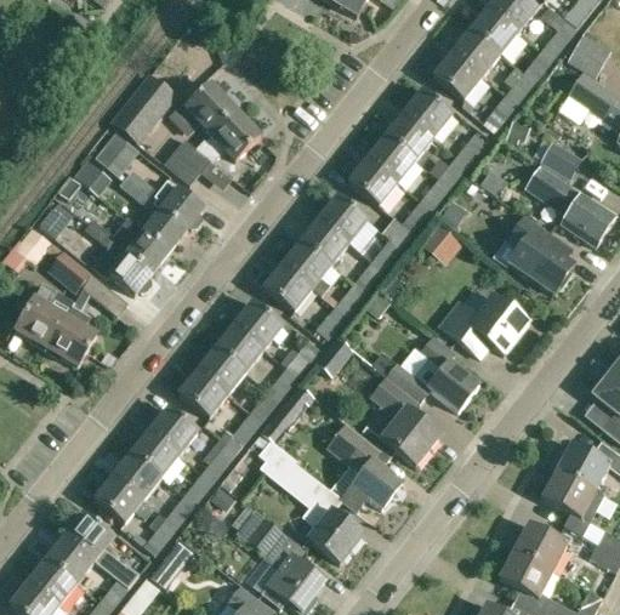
[(329,0),(357,16),(365,0),(329,0)]
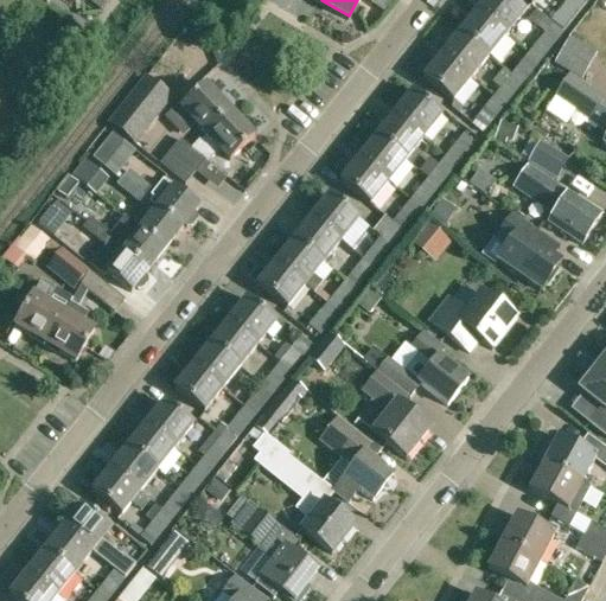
[(484,0),(479,7),(509,31),(527,8),(516,0),(484,0)]
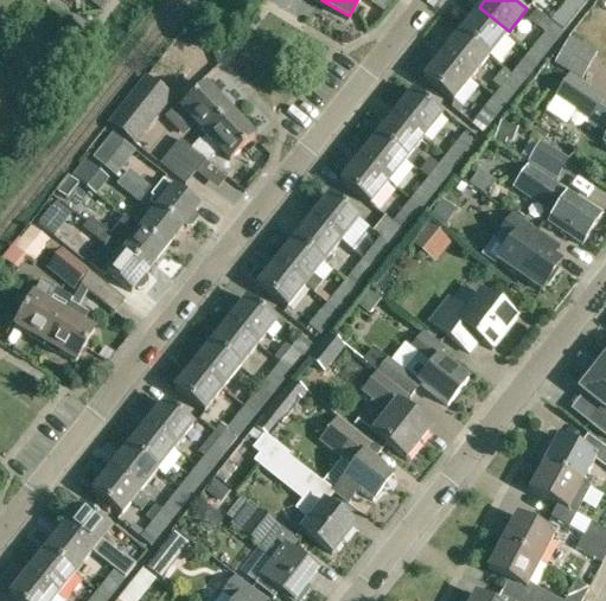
[(554,2),(544,13),(563,30),(587,0),(568,0),(562,8),(554,2)]
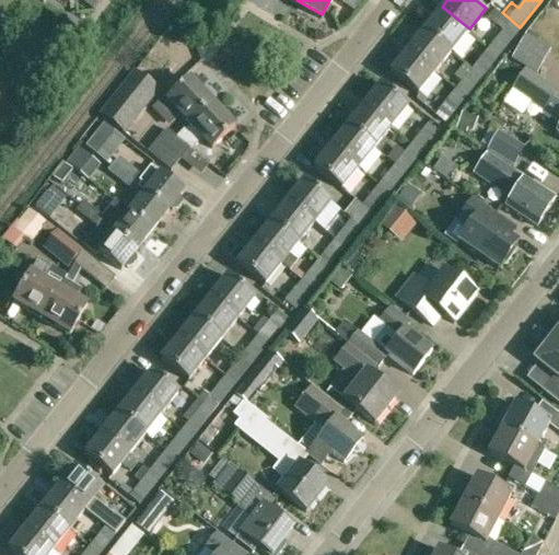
[(469,29),(442,7),(426,26),(452,48),(469,29)]
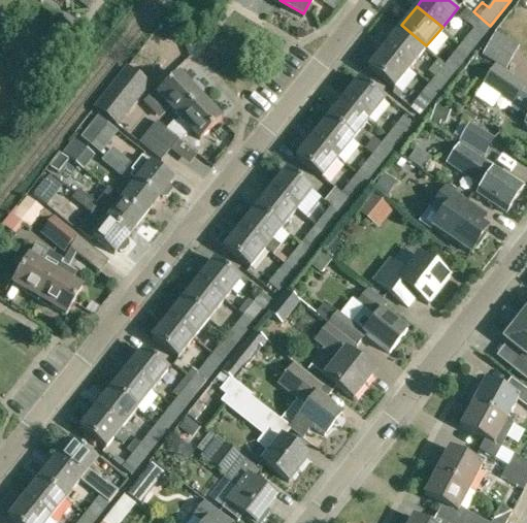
[(490,26),(473,11),(468,19),(475,24),(461,41),(470,50),(490,26)]
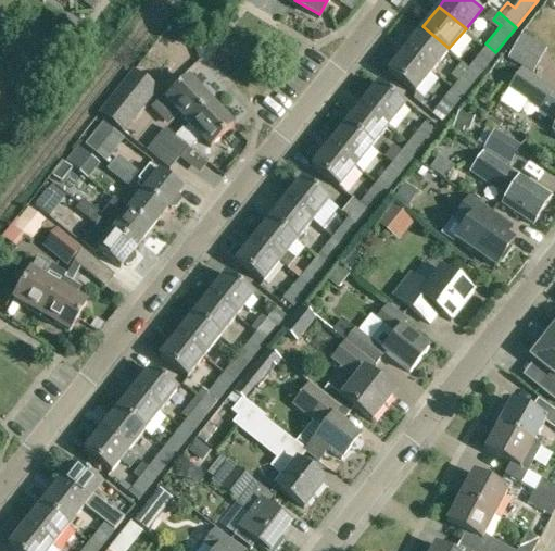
[(423,26),(405,47),(432,69),(449,48),(423,26)]
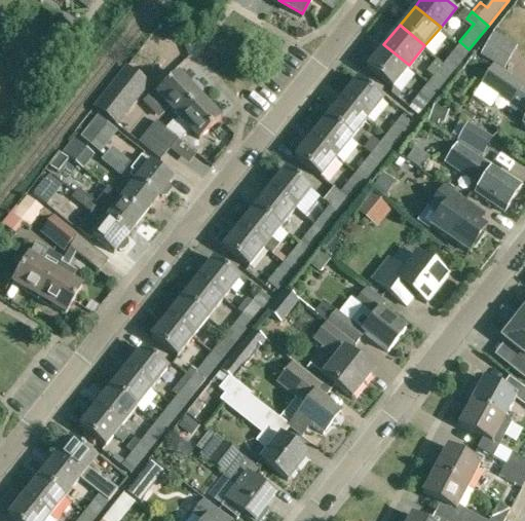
[(504,66),(518,43),(493,29),(480,52),(504,66)]
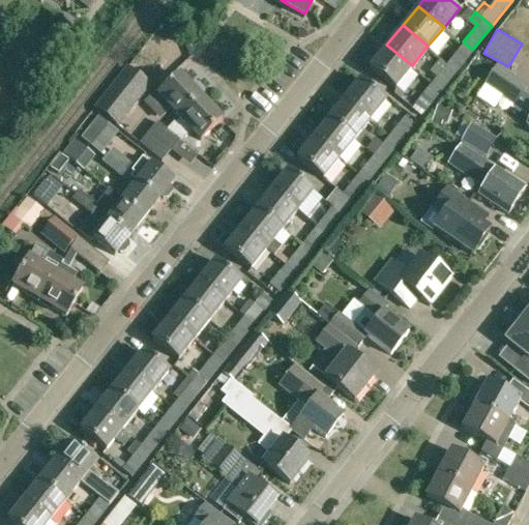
[(472,50),(463,41),(450,57),(436,46),(432,51),(446,62),(447,61),(457,69),(472,50)]
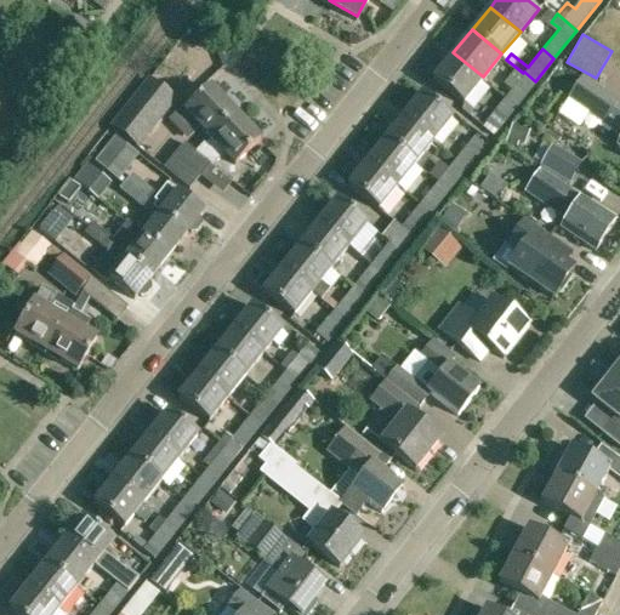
[(483,77),(453,52),(434,75),(465,100),(483,77)]
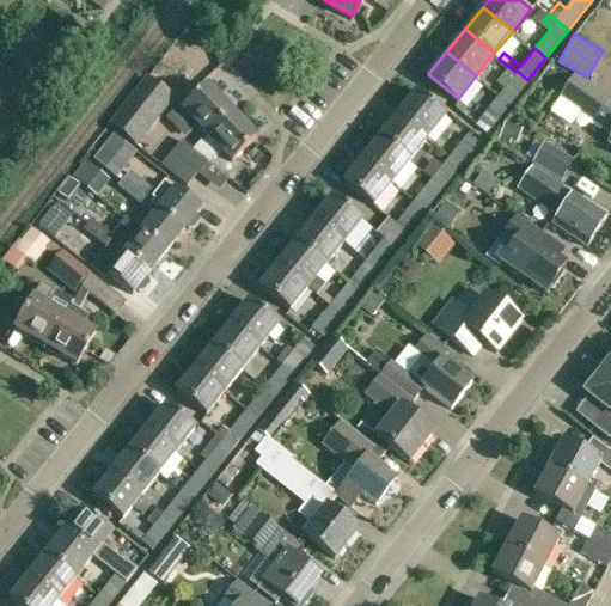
[(515,72),(499,93),(509,102),(527,80),(517,71),(515,72)]
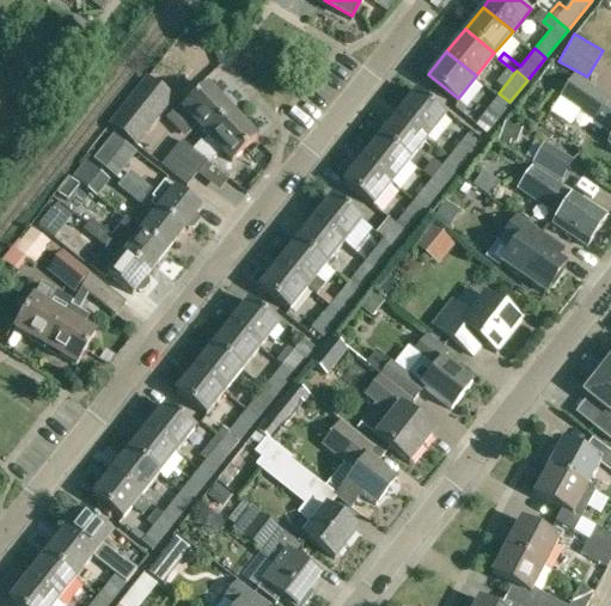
[(592,115),(592,114),(610,126),(610,139),(610,97),(606,93),(605,95),(586,81),(585,84),(573,75),(557,99),(570,109),(574,104),(592,115)]
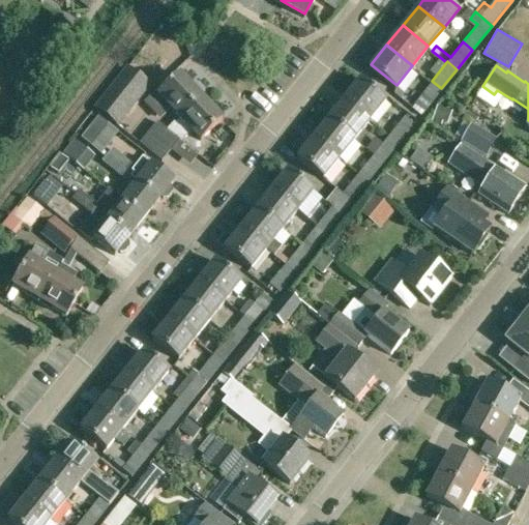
[(127,67),(97,107),(116,122),(147,83),(127,67)]
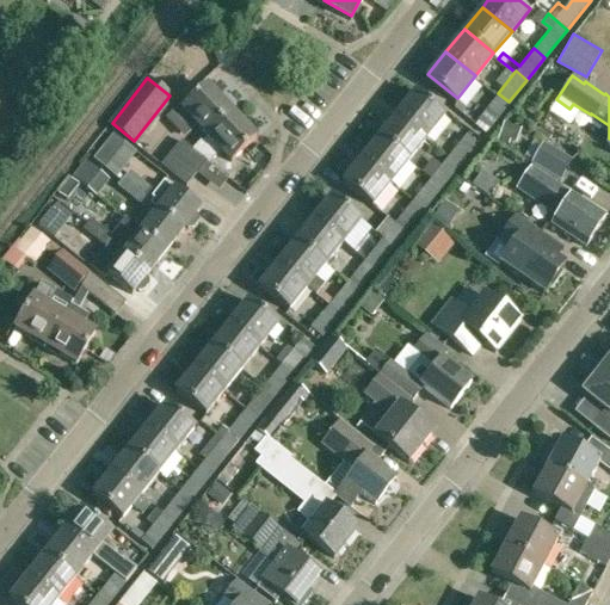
[(208,131),(232,109),(207,82),(184,104),(179,99),(165,113),(179,129),(196,118),(208,131)]
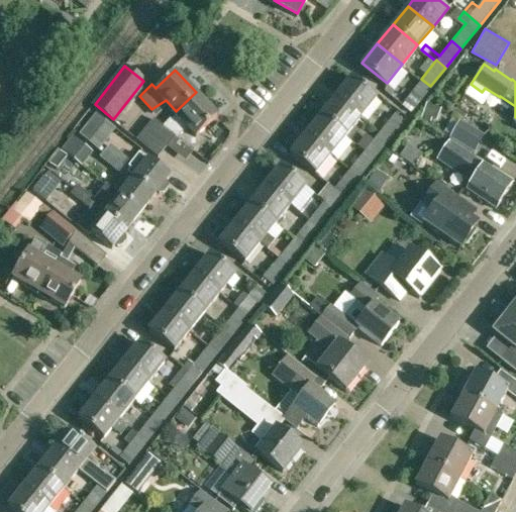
[(352,75),(336,94),(362,114),(377,95),(352,75)]
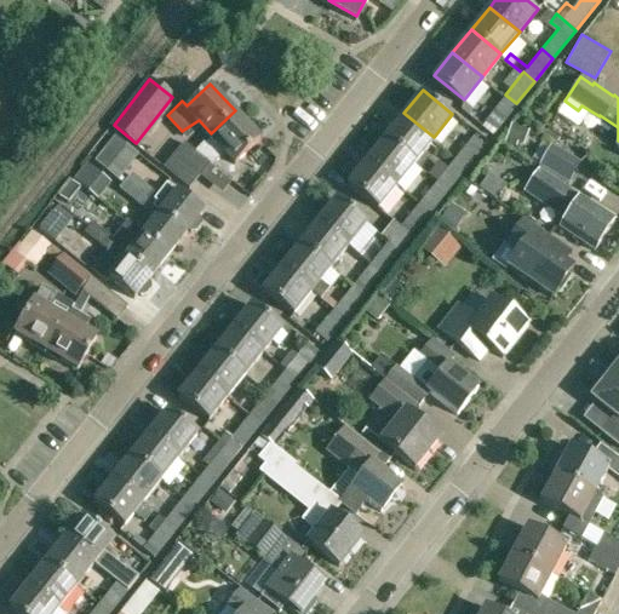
[(516,103),(505,95),(486,118),(497,127),(516,103)]
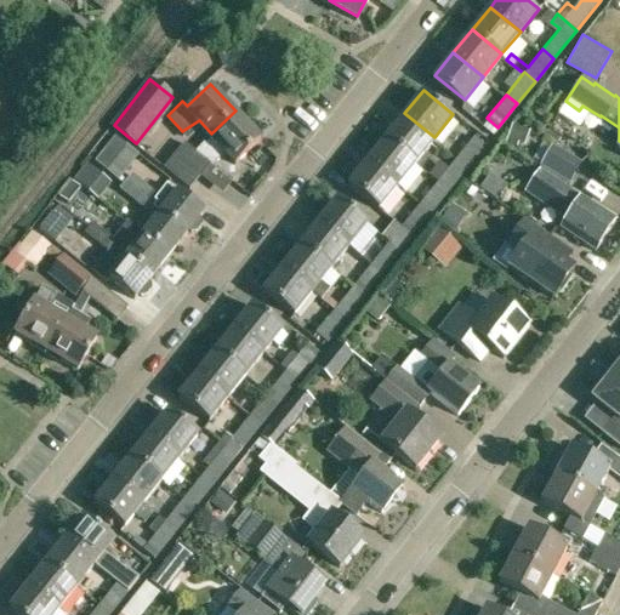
[(235,110),(211,134),(237,160),(261,137),(235,110)]
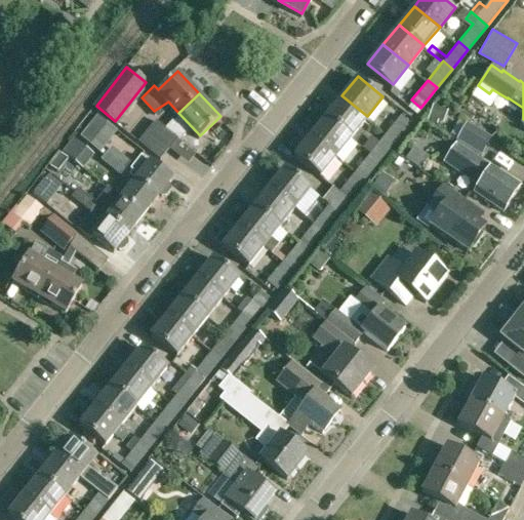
[(341,95),(326,115),(352,135),(367,116),(341,95)]
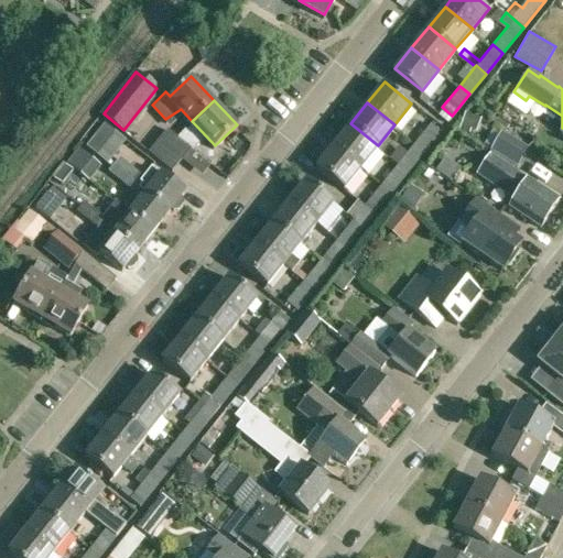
[(415,141),(425,149),(442,128),(432,119),(415,141)]
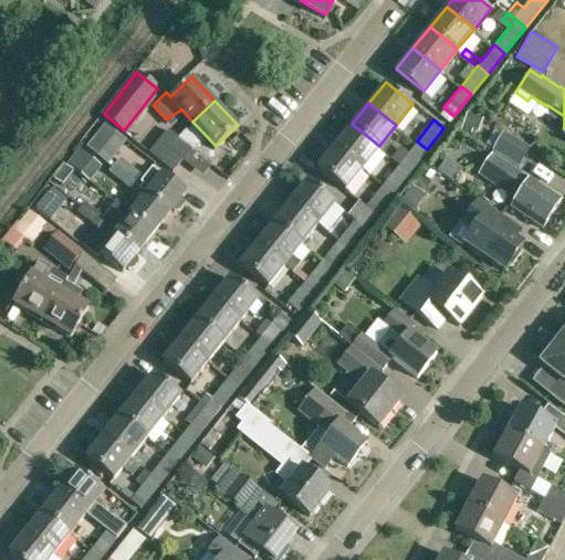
[(97,151),(115,128),(105,120),(86,144),(97,151)]
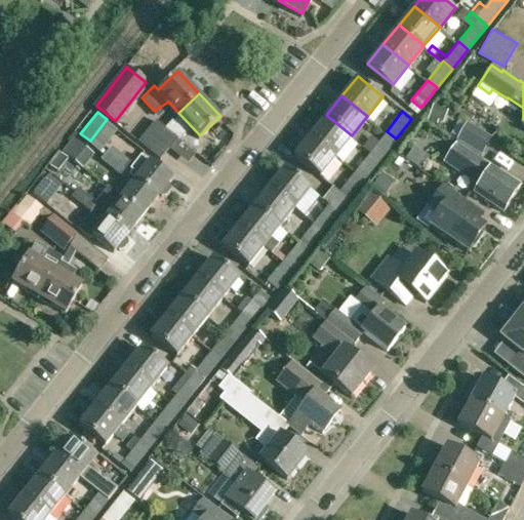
[(326,115),(311,134),(336,155),(352,135),(326,115)]
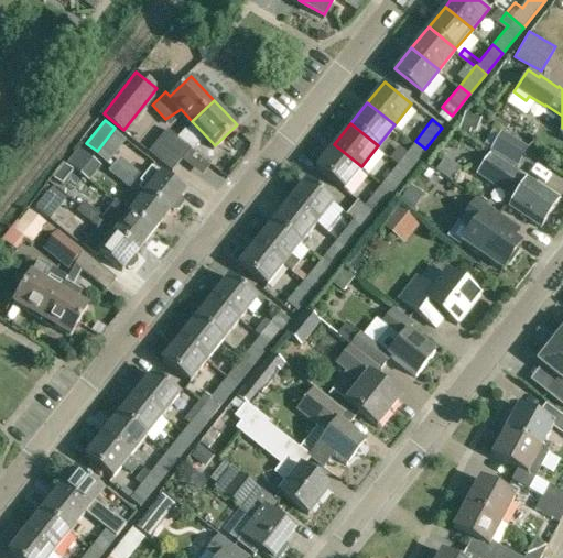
[(168,126),(158,138),(182,156),(191,144),(168,126)]
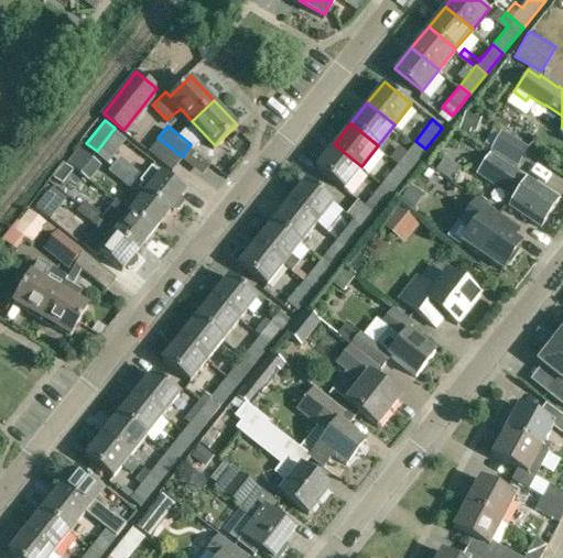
[(504,130),(491,146),(517,162),(528,144),(504,130)]
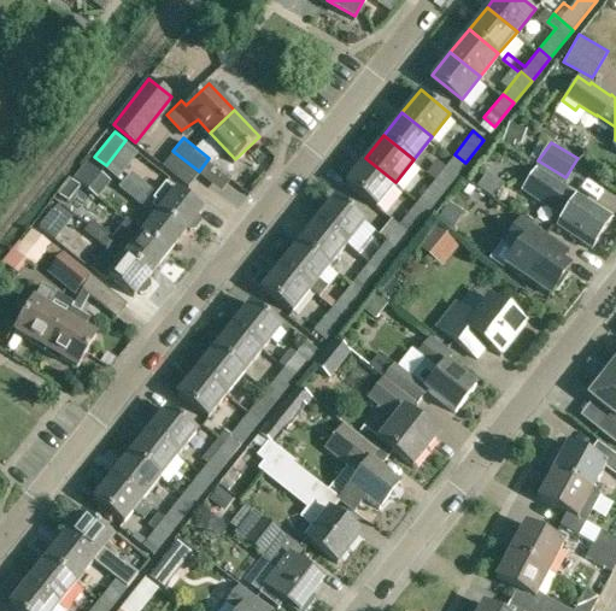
[(450,159),(435,177),(447,186),(465,163),(455,154),(453,156),(443,146),(439,151),(450,159)]
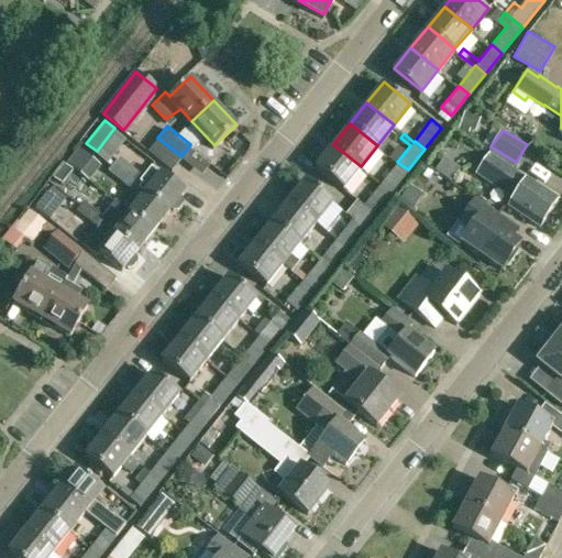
[(182,156),(157,138),(149,149),(173,167),(182,156)]
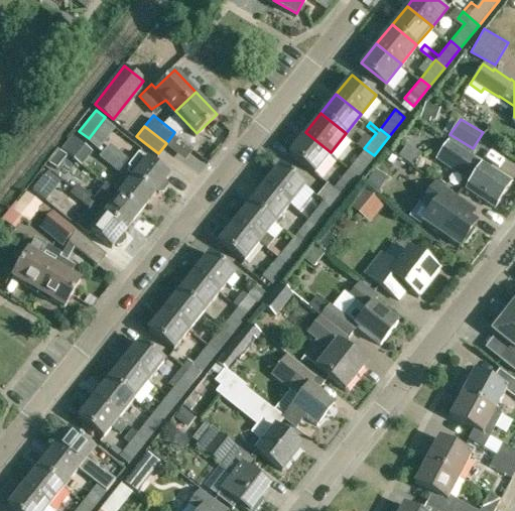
[(331,152),(305,132),(290,150),(315,171),(331,152)]
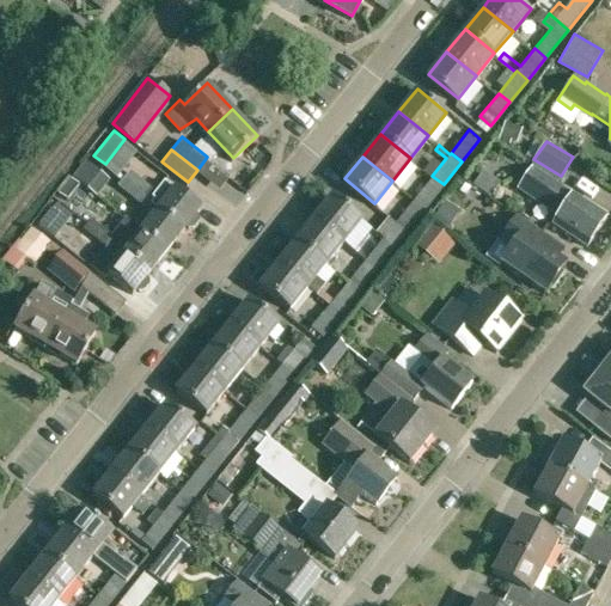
[(490,164),(482,179),(500,189),(507,172),(490,164)]
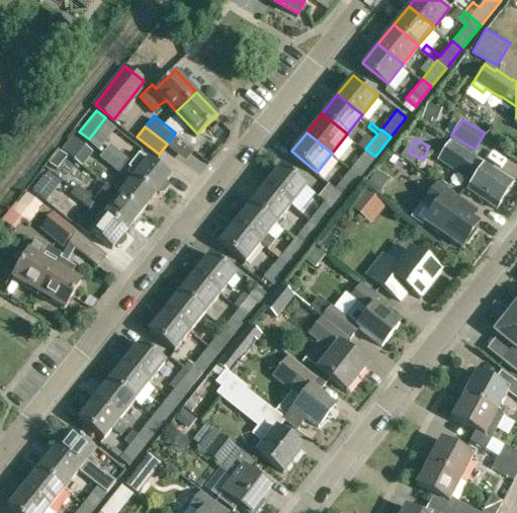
[(127,170),(155,191),(158,188),(160,190),(164,189),(168,184),(168,180),(166,178),(169,173),(149,157),(149,158),(140,151),(133,160),(110,142),(101,154),(113,164),(119,156),(131,166),(127,170)]
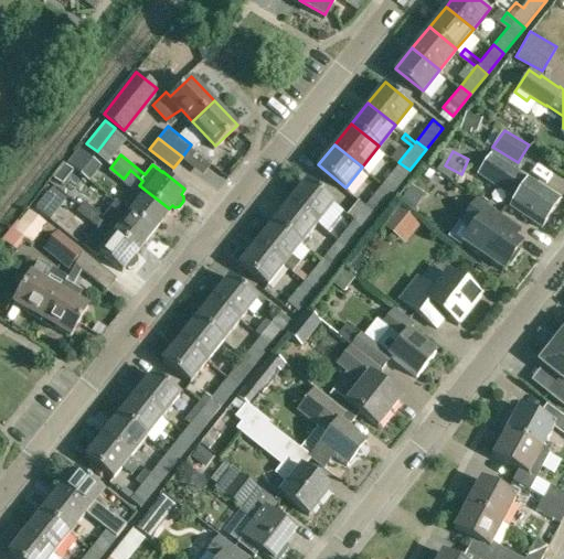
[(542,223),(561,196),(530,175),(529,176),(502,158),(490,175),(518,194),(512,202),(542,223)]
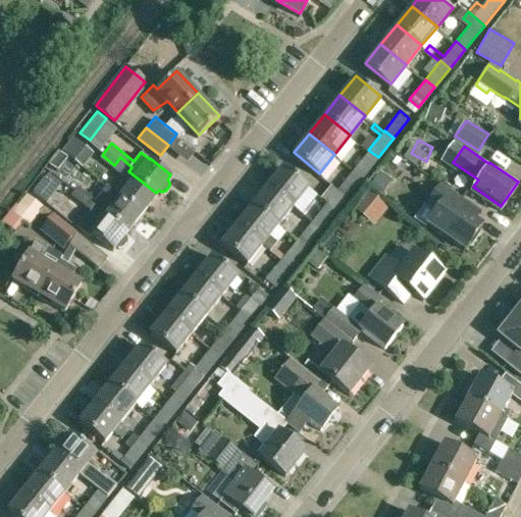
[(368,150),(353,169),(363,176),(378,157),(368,150)]
